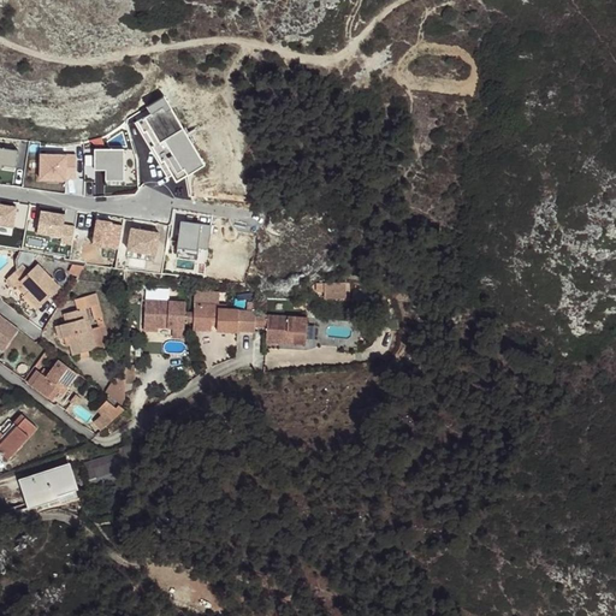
[(167,94),(143,105),(148,113),(140,118),(170,182),(203,166),(167,94)]
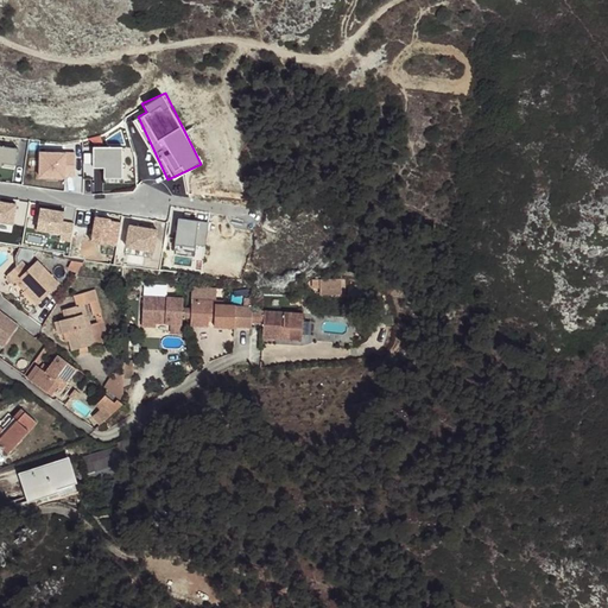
[(0,166),(18,169),(19,147),(0,144),(0,166)]
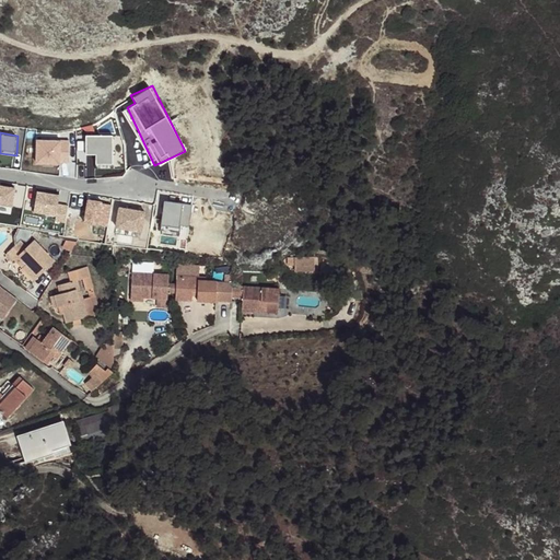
[(95,163),(115,163),(115,133),(84,135),(84,153),(95,152),(95,163)]
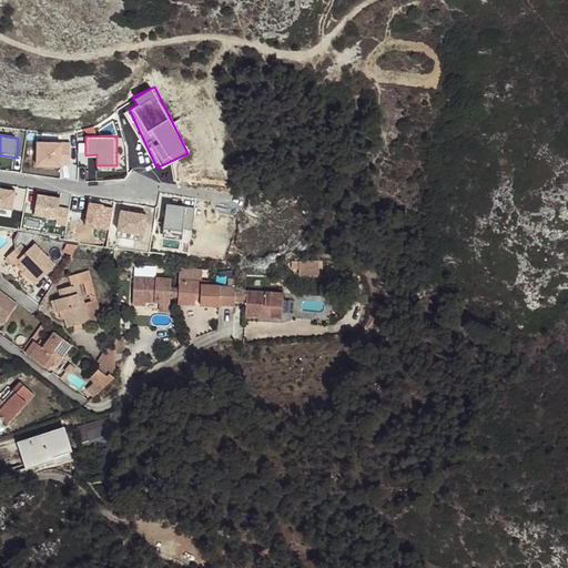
[(71,166),(71,141),(36,140),(36,165),(71,166)]
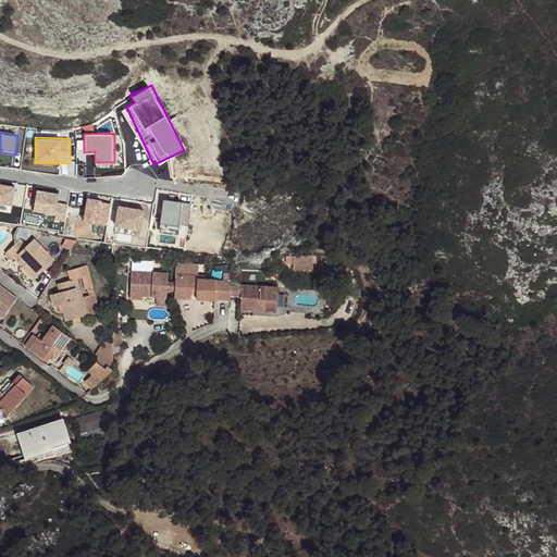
[(0,202),(12,205),(15,185),(0,182),(0,202)]
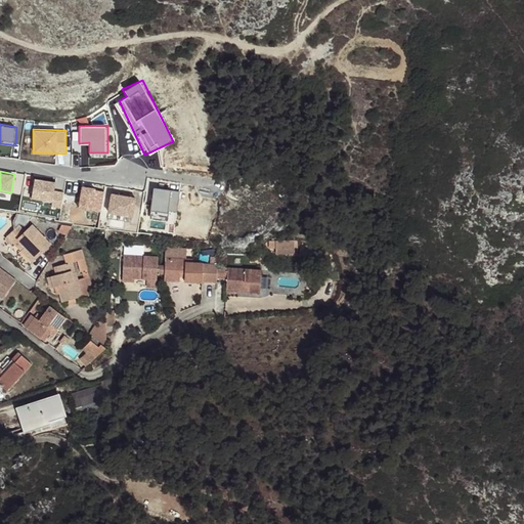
[(55,189),(56,181),(33,177),(29,199),(61,205),(64,191),(55,189)]
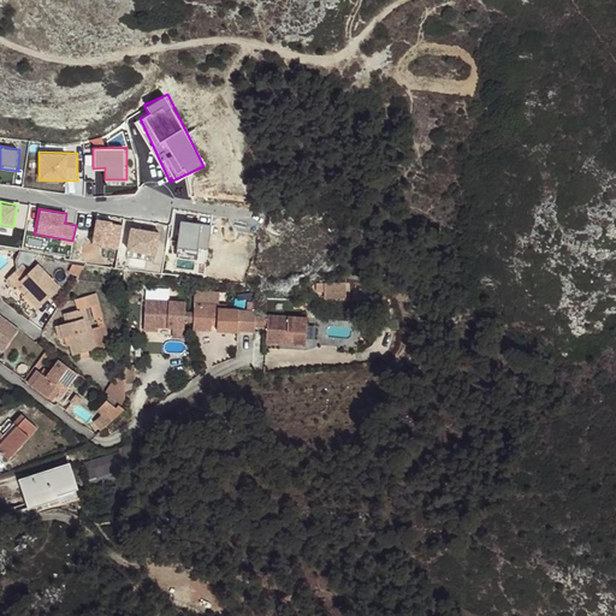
[(118,249),(124,223),(95,217),(89,243),(118,249)]
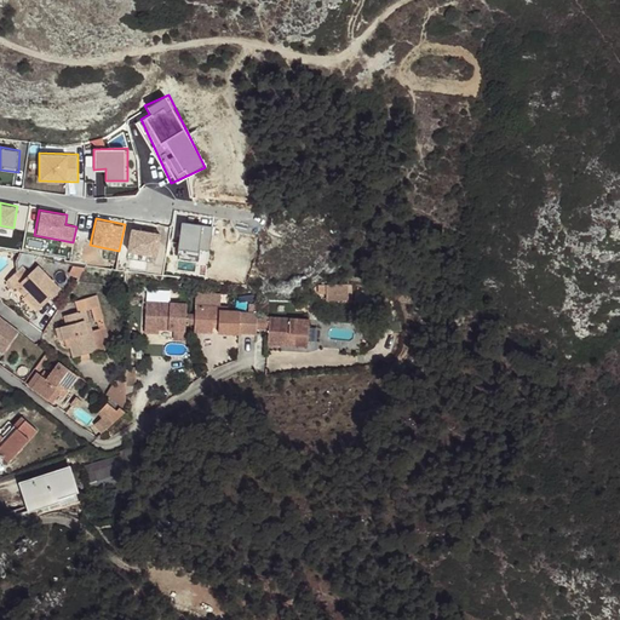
[(176,245),(208,251),(213,227),(181,220),(176,245)]
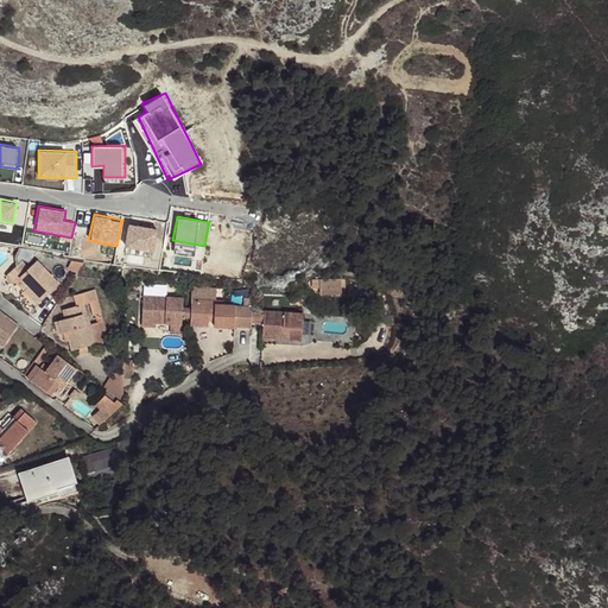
[(154,251),(158,228),(127,222),(122,246),(154,251)]
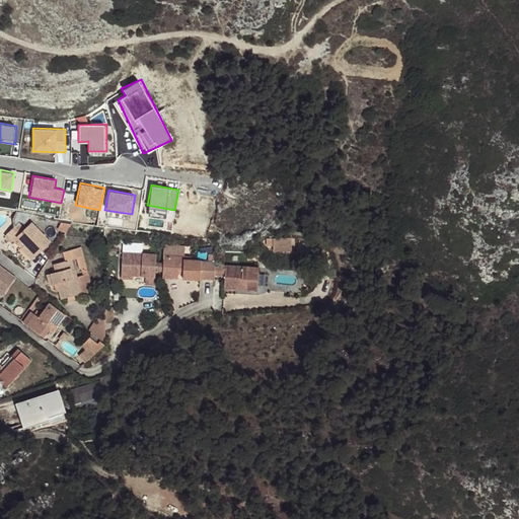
[(51,242),(32,222),(24,229),(18,223),(5,236),(11,242),(13,240),(17,237),(24,245),(21,248),(31,261),(51,242)]
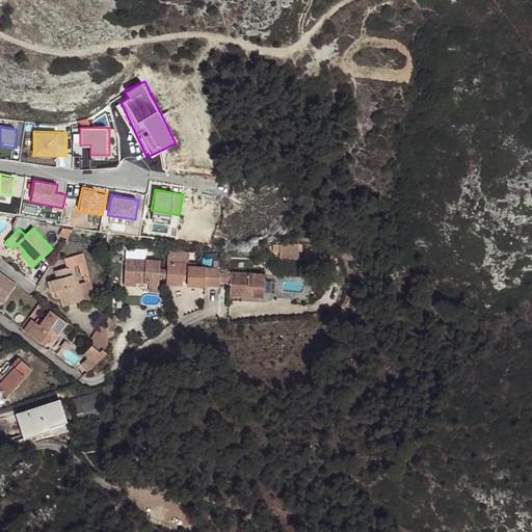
[(68,239),(73,230),(62,229),(59,235),(68,239)]
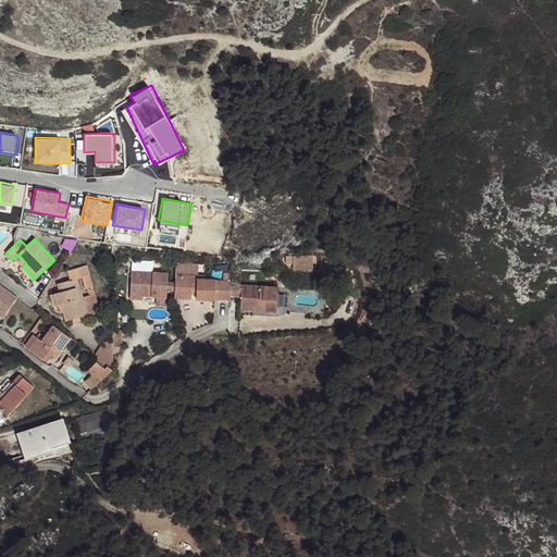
[(26,263),(19,255),(14,258),(23,267),(26,263)]
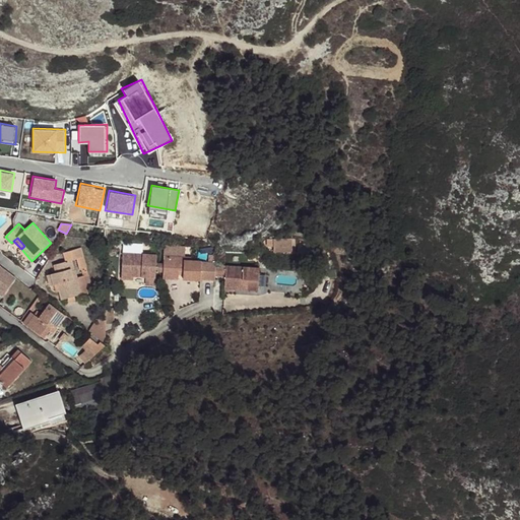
[(275,252),(295,252),(294,238),(275,238),(275,252)]
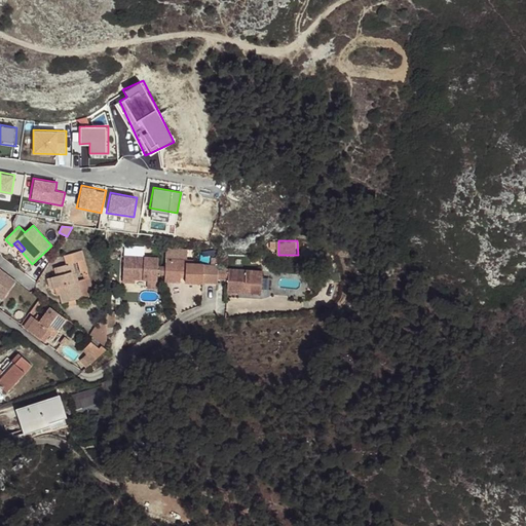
[(146,255),(147,246),(125,245),(124,280),(148,282),(148,289),(159,289),(159,255),(146,255)]
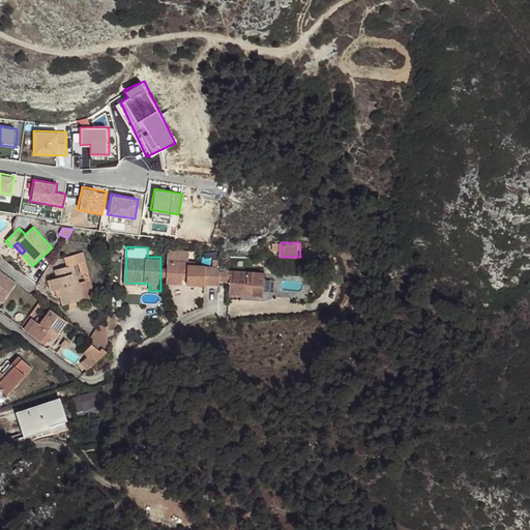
[(74,276),(72,273),(76,272),(74,265),(78,264),(81,274),(88,272),(83,253),(65,258),(67,266),(61,268),(56,270),(59,277),(55,278),(58,290),(60,297),(63,305),(67,304),(77,302),(84,300),(80,284),(76,285),(74,276)]
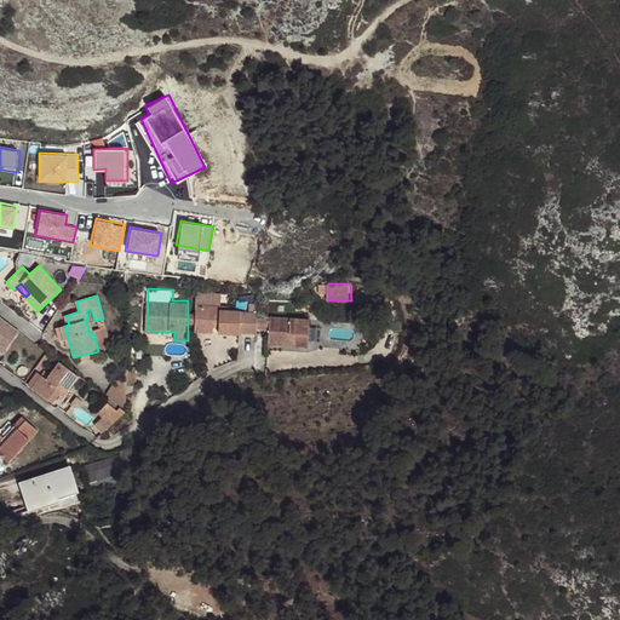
[(38,311),(26,297),(23,299),(36,313),(38,311)]
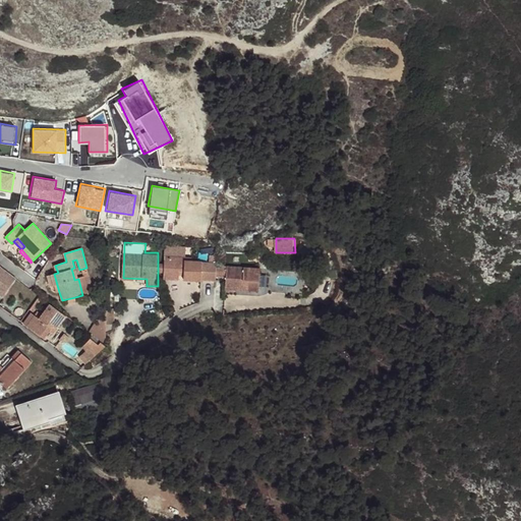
[(66,262),(64,253),(58,255),(60,264),(66,262)]
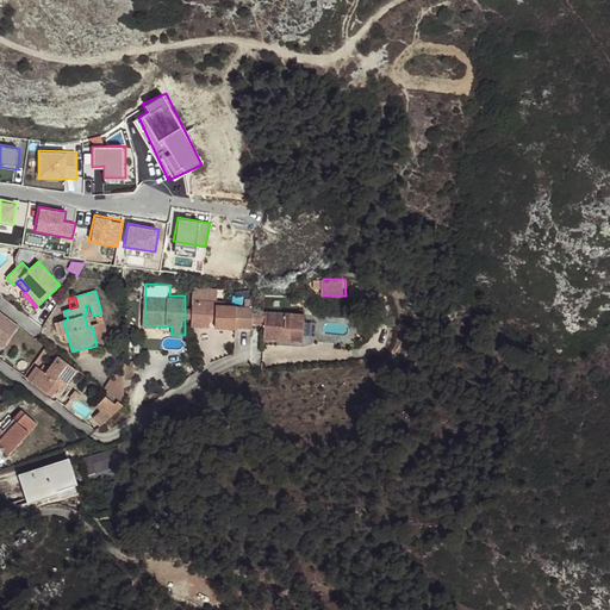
[(253,324),(254,309),(236,309),(236,307),(224,306),(225,303),(193,300),(191,323),(210,324),(210,323),(210,318),(216,317),(216,323),(215,328),(235,329),(235,328),(253,329),(253,324)]
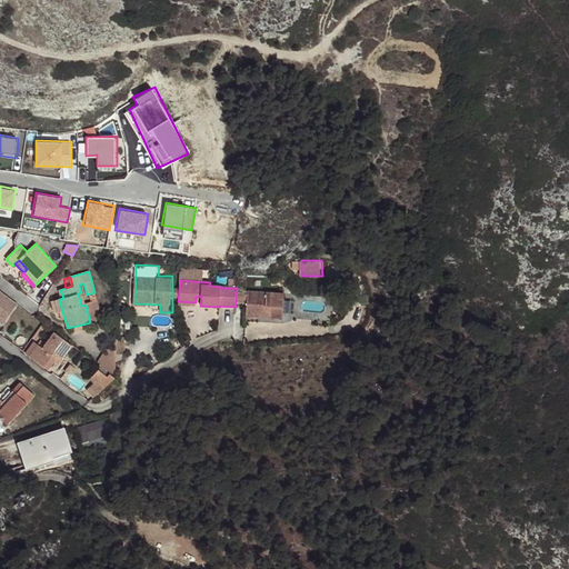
[(18,305),(0,290),(0,322),(2,325),(18,305)]
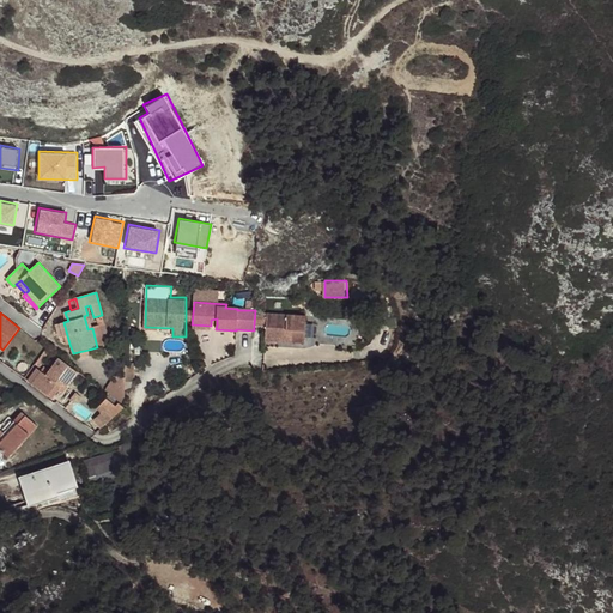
[(304,344),(305,316),(255,314),(254,326),(266,326),(265,338),(285,339),(285,343),(304,344)]
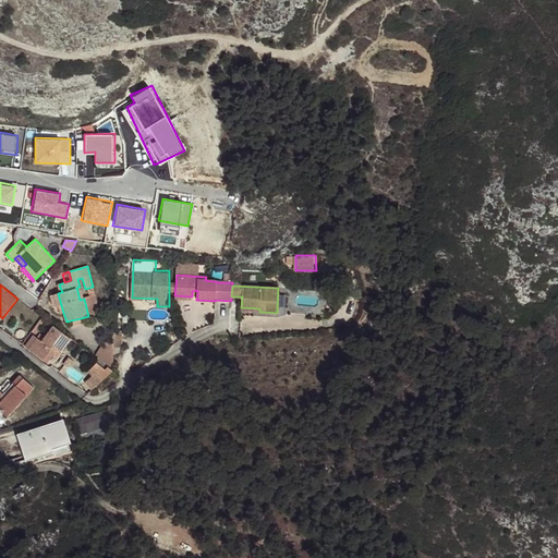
[(61,305),(58,293),(50,295),(53,307),(58,306),(61,305)]
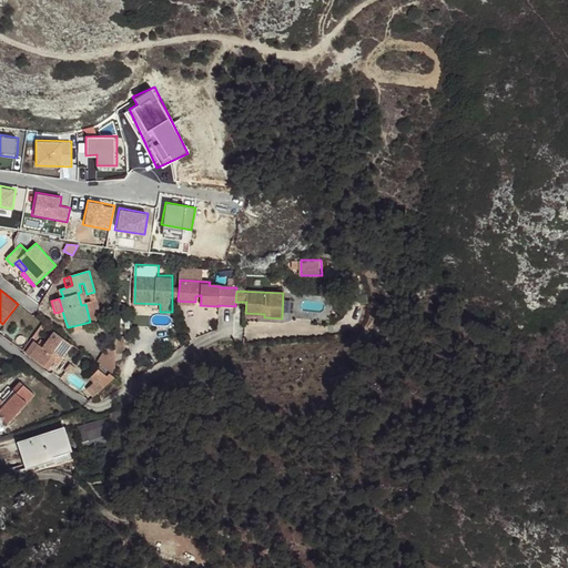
[(62,358),(72,345),(54,332),(42,347),(38,344),(29,356),(48,369),(54,362),(58,355),(62,358)]
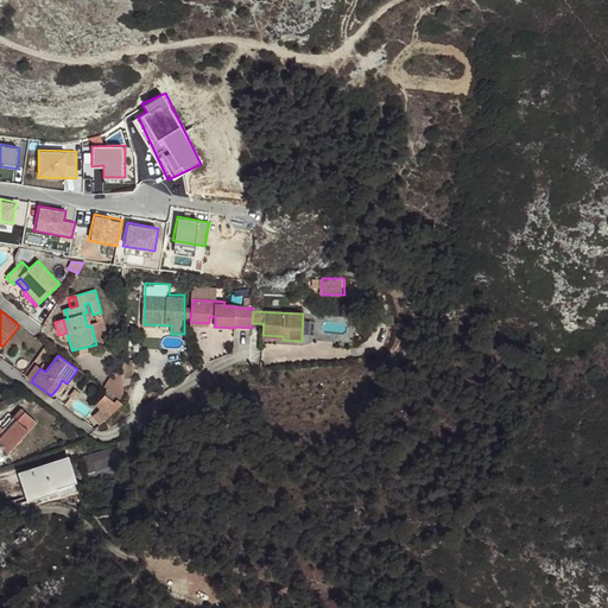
[(31,381),(40,368),(36,365),(26,378),(29,379),(31,381)]
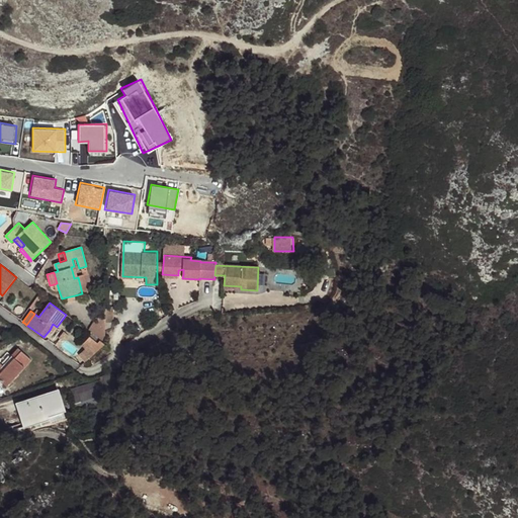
[(105,344),(105,319),(96,318),(88,331),(105,344)]
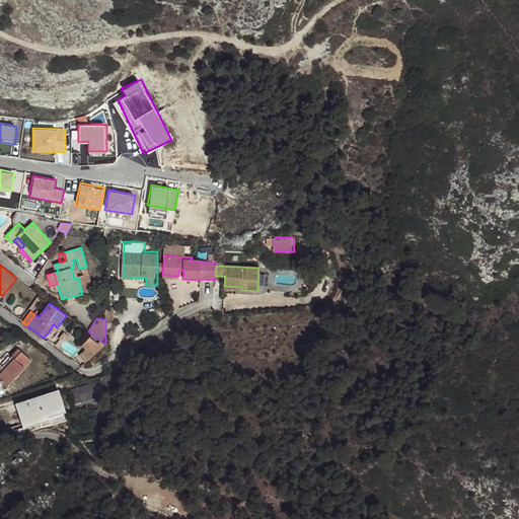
[(69,337),(64,332),(59,339),(62,342),(65,338),(67,339),(69,337)]
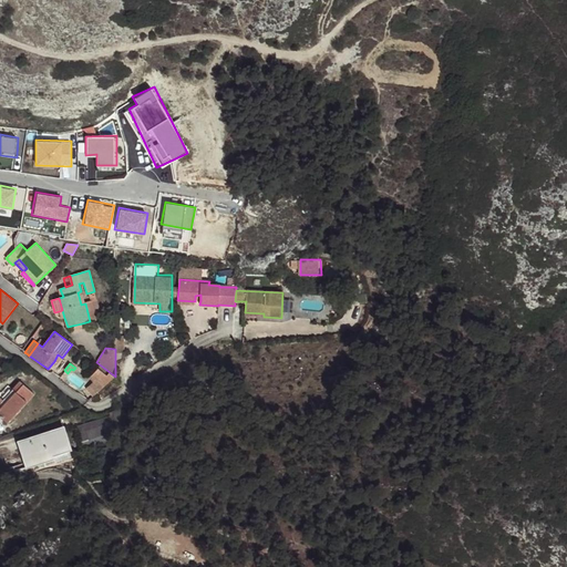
[(93,397),(115,377),(109,373),(106,375),(99,369),(90,378),(94,381),(86,389),(93,397)]
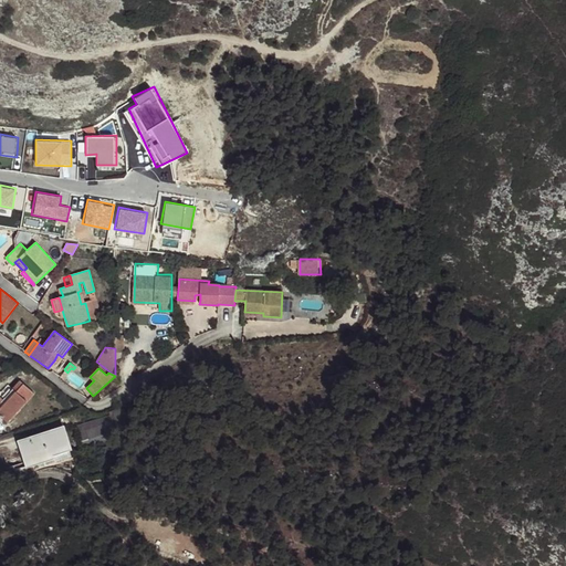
[(0,415),(8,422),(34,394),(20,380),(12,390),(9,387),(0,395),(0,415)]
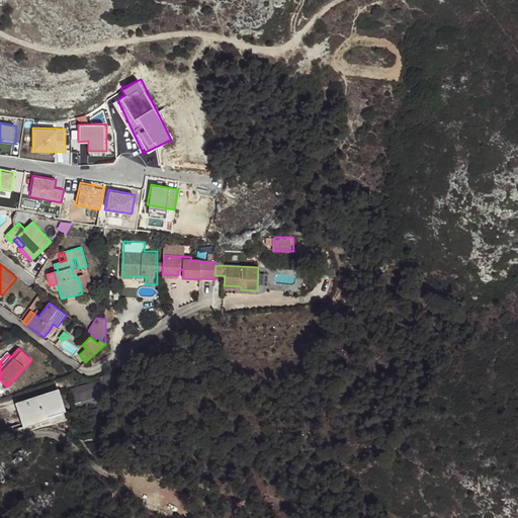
[(118,394),(123,380),(110,375),(100,378),(100,379),(71,390),(77,414),(92,409),(97,408),(98,411),(111,407),(108,399),(118,394)]
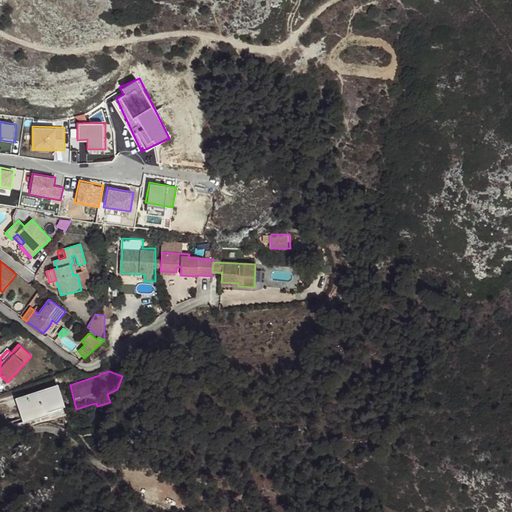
[(22,410),(19,401),(57,389),(63,407),(63,408),(66,407),(58,384),(16,398),(23,423),(26,422),(22,410)]
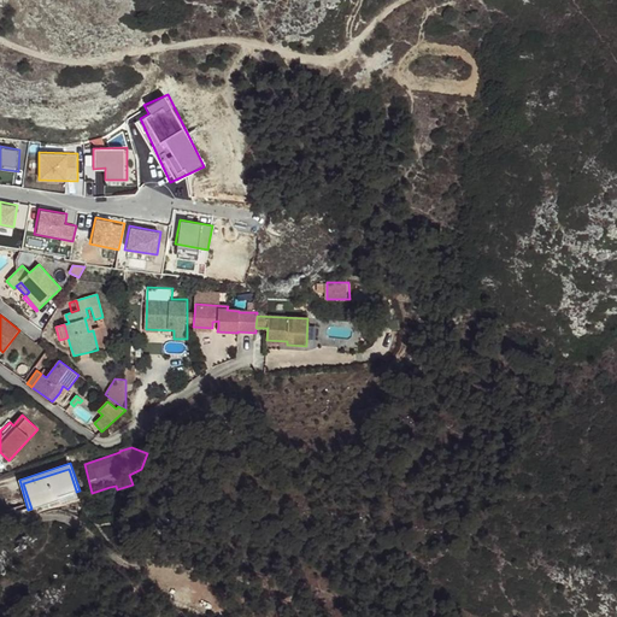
[(76,491),(69,469),(23,483),(27,494),(33,492),(37,507),(47,504),(62,499),(60,494),(76,491)]
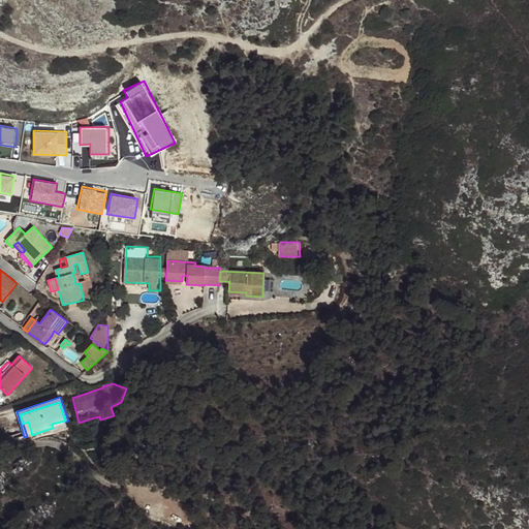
[(65,422),(65,421),(52,424),(53,428),(40,432),(41,435),(67,427),(65,422)]
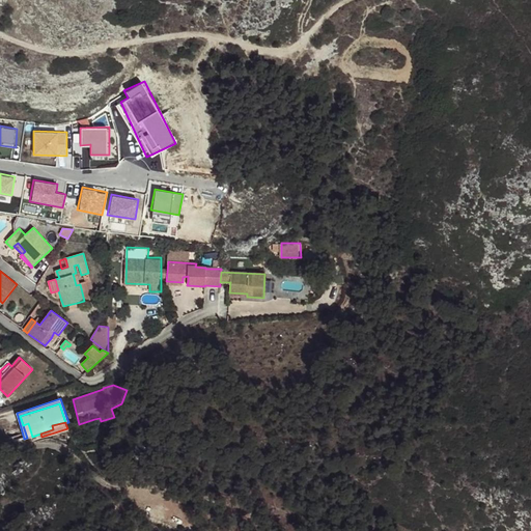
[(32,437),(28,423),(23,425),(27,438),(32,437)]
